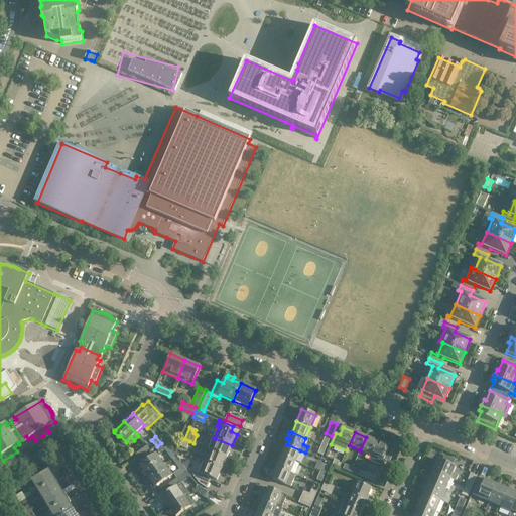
[(330,439),(325,437),(321,445),(326,447),(330,439)]
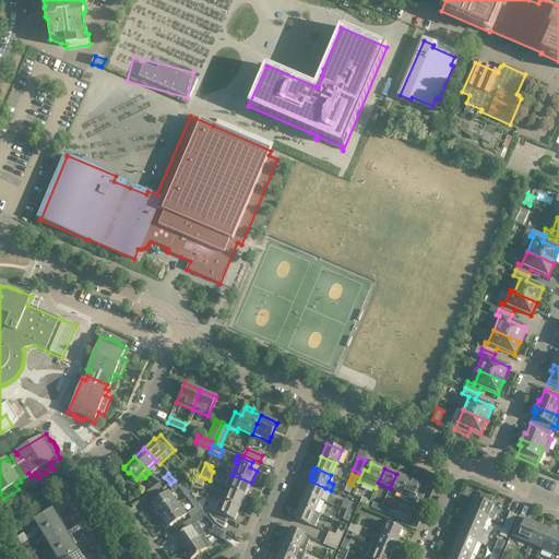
[(401,498),(408,478),(396,474),(390,488),(397,491),(395,496),(401,498)]
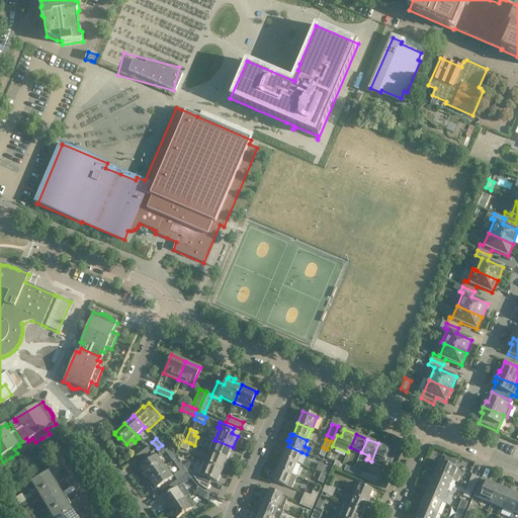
[(209,451),(213,453),(228,459),(233,447),(214,440),(209,451)]
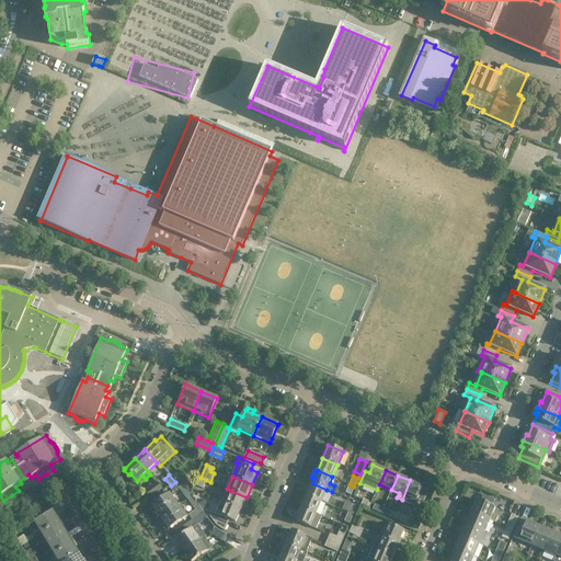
[(197,485),(202,488),(206,480),(201,478),(197,485)]
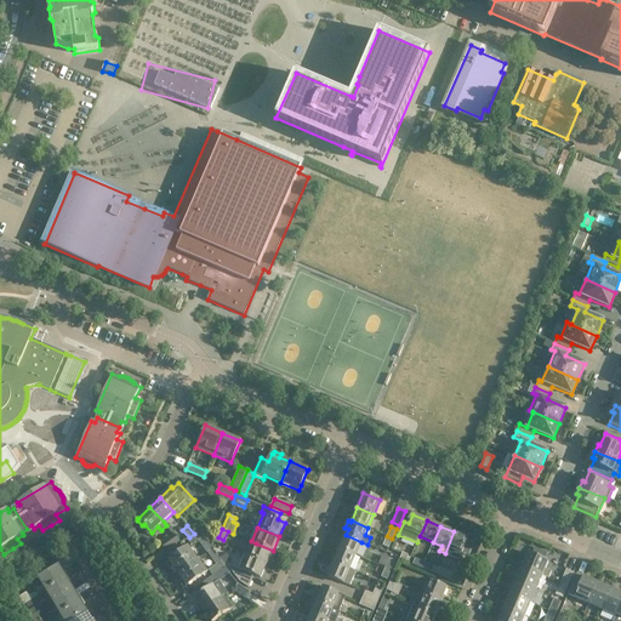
[(199,530),(194,534),(189,537),(186,539),(191,546),(199,540),(203,546),(208,543),(199,530)]
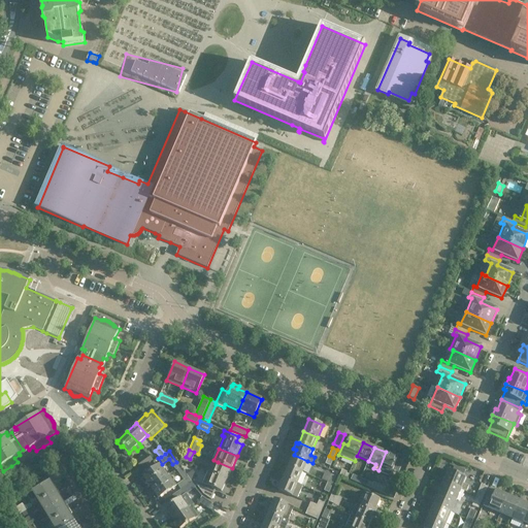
[(378,470),(377,471),(390,476),(398,457),(386,452),(378,470)]
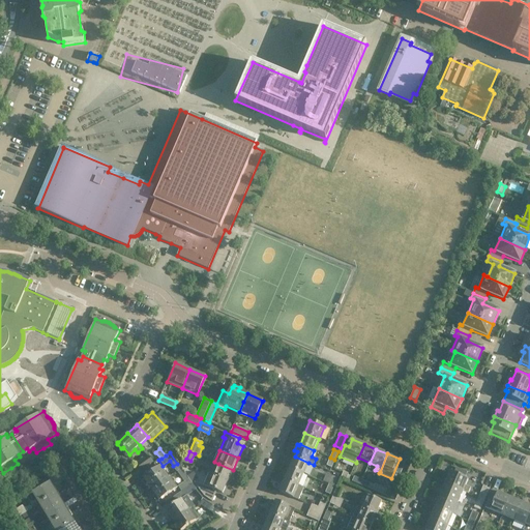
[(142,470),(153,462),(149,457),(138,465),(142,470)]
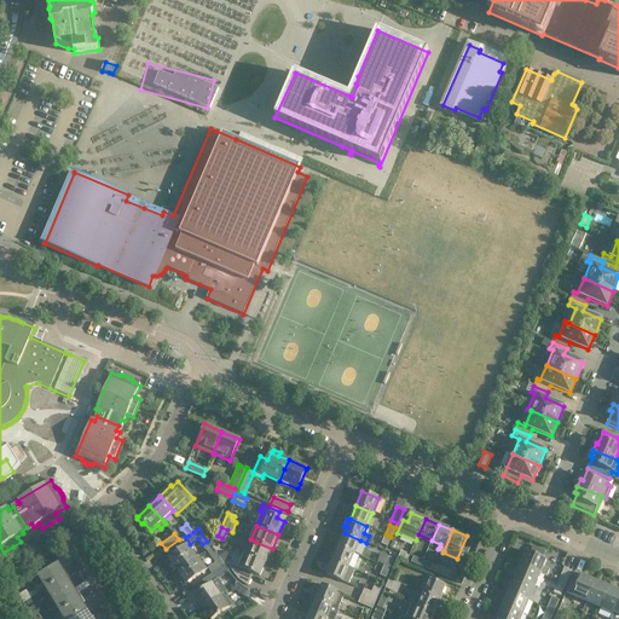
[(345,533),(339,547),(354,554),(360,541),(345,533)]
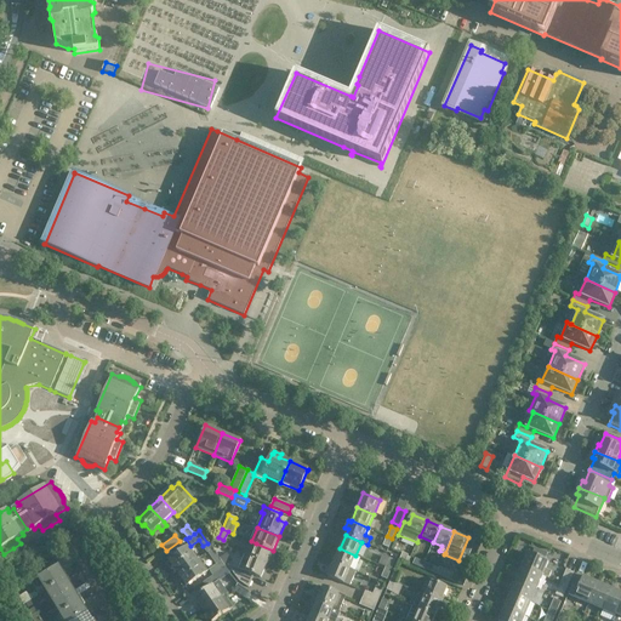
[(382,546),(388,548),(392,539),(387,536),(382,546)]
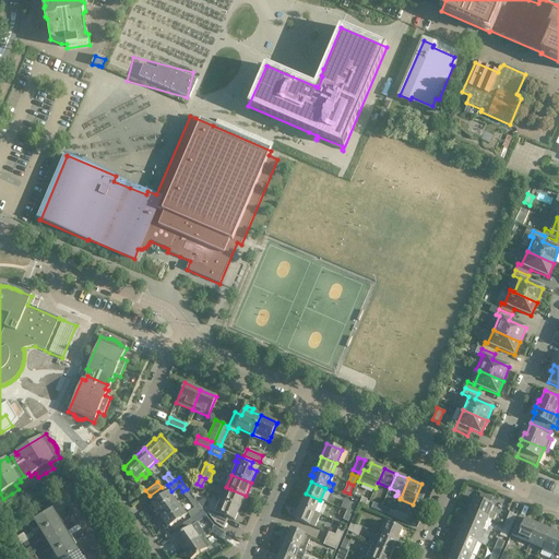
[(224,492),(221,500),(240,508),(246,496),(230,489),(228,495),(224,492)]
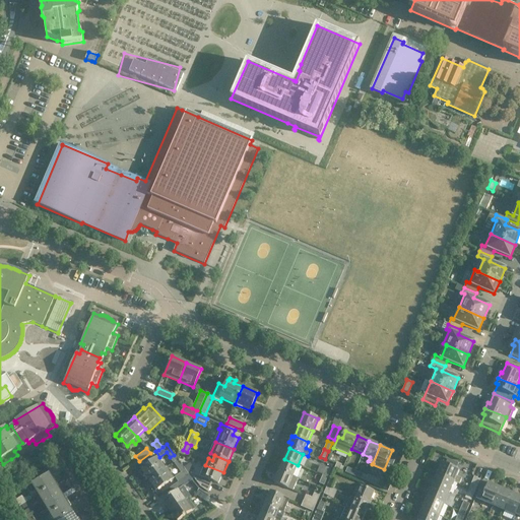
[(141,469),(140,470),(139,472),(141,475),(143,476),(145,475),(148,480),(165,469),(157,458),(141,469)]
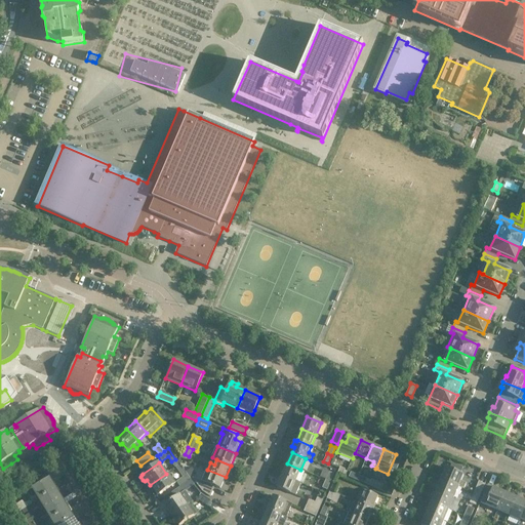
[(300,470),(287,463),(282,476),(295,481),(300,470)]
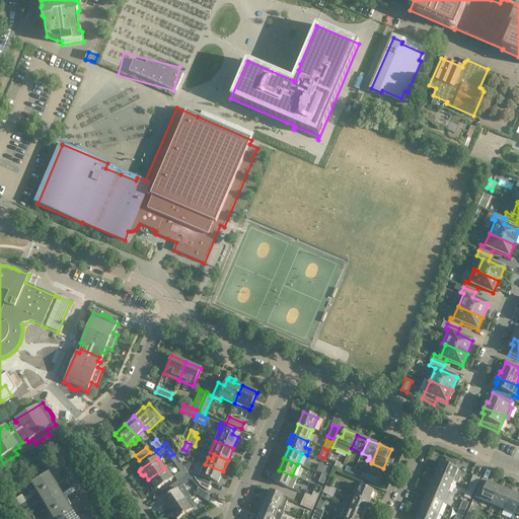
[(332,470),(337,472),(341,463),(336,462),(332,470)]
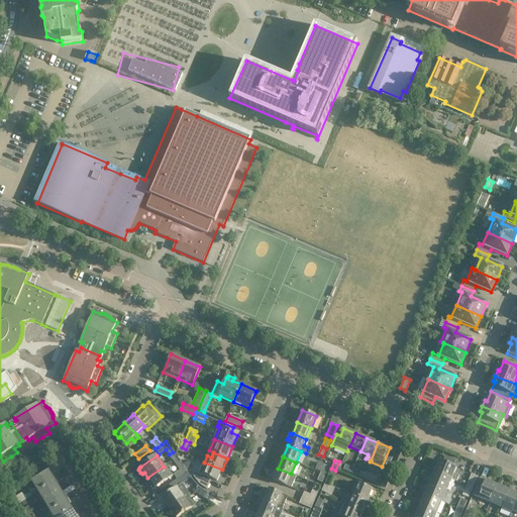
[(456,468),(439,460),(434,472),(451,480),(456,482),(459,476),(453,474),(456,468)]
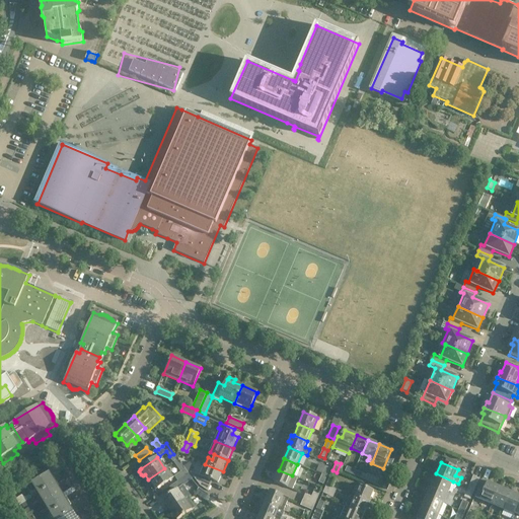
[(218,484),(223,471),(205,464),(200,475),(195,473),(194,477),(200,486),(208,491),(212,480),(218,484)]
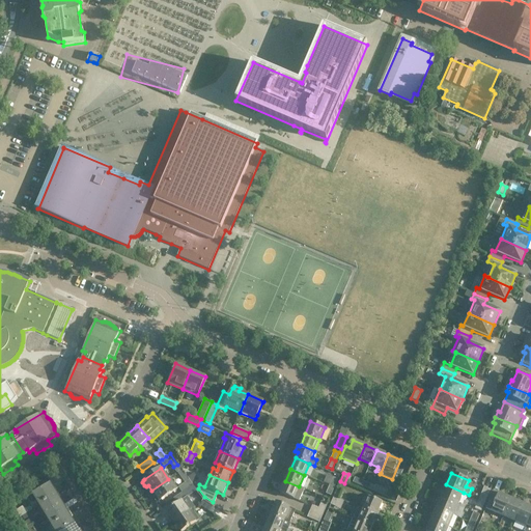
[(168,479),(151,491),(156,496),(154,497),(154,499),(156,502),(158,502),(160,501),(175,490),(177,488),(170,477),(168,479)]
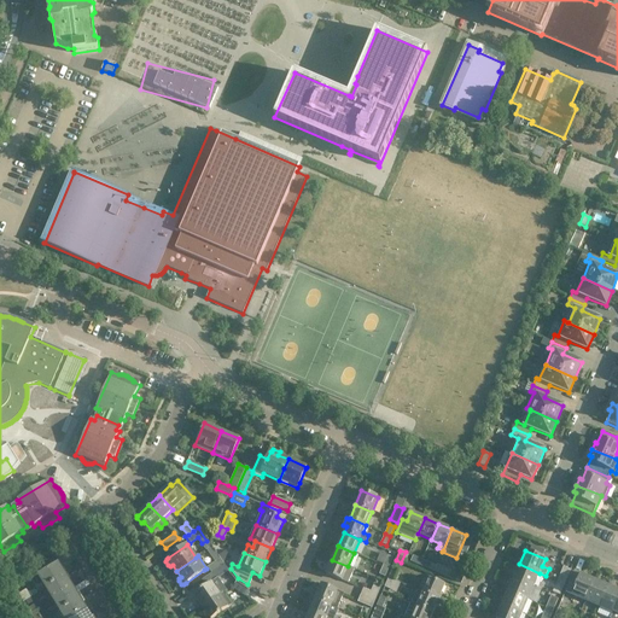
[(392,558),(386,555),(383,565),(389,567),(392,558)]
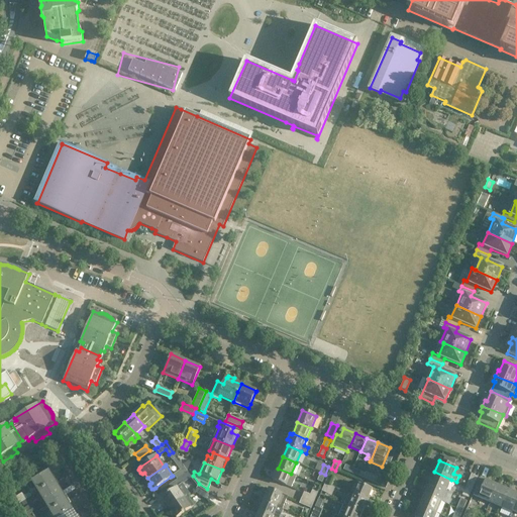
[(345,464),(343,470),(351,473),(353,469),(345,464)]
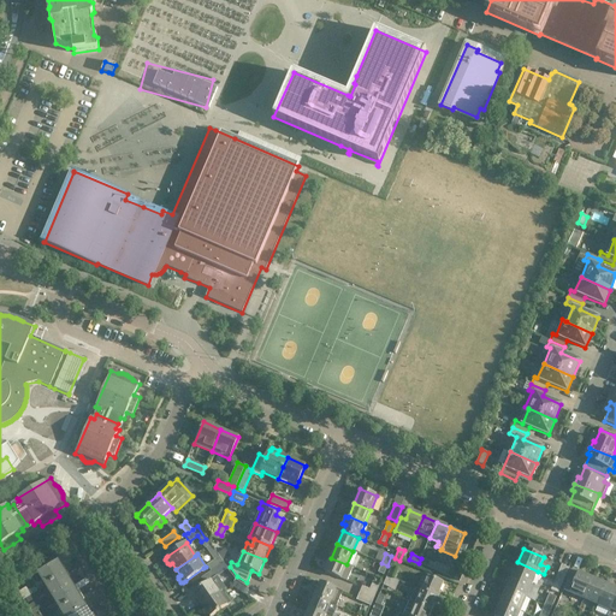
[(219,557),(206,566),(211,572),(223,563),(219,557)]
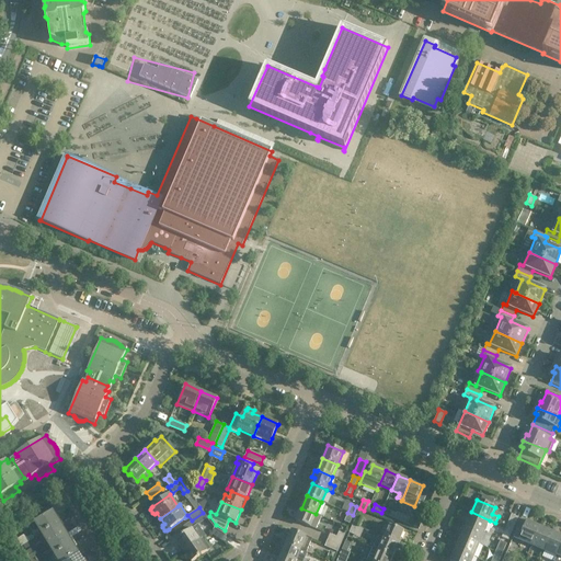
[(316,529),(321,516),(316,514),(301,508),(296,521),(316,529)]
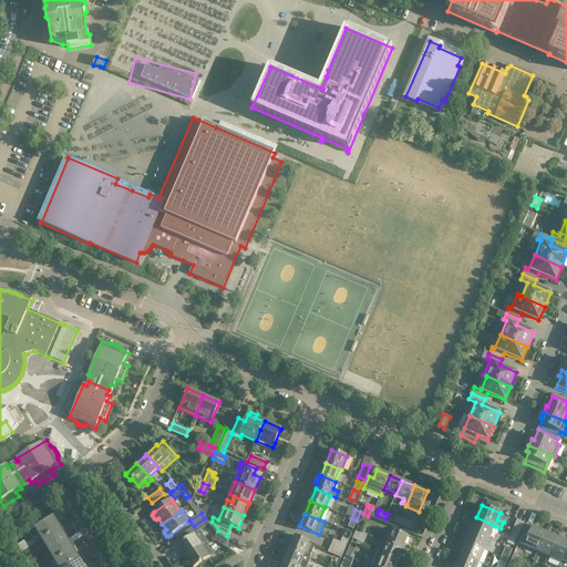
[(385,518),(394,523),(397,517),(388,514),(385,518)]
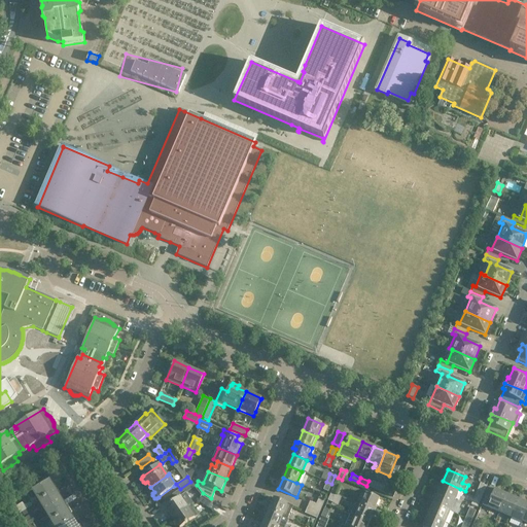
[(57,491),(50,481),(33,492),(39,501),(57,491)]
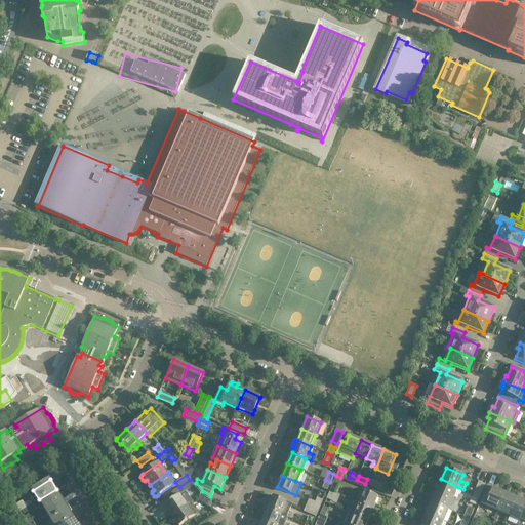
[(453,498),(458,487),(441,479),(436,491),(453,498)]
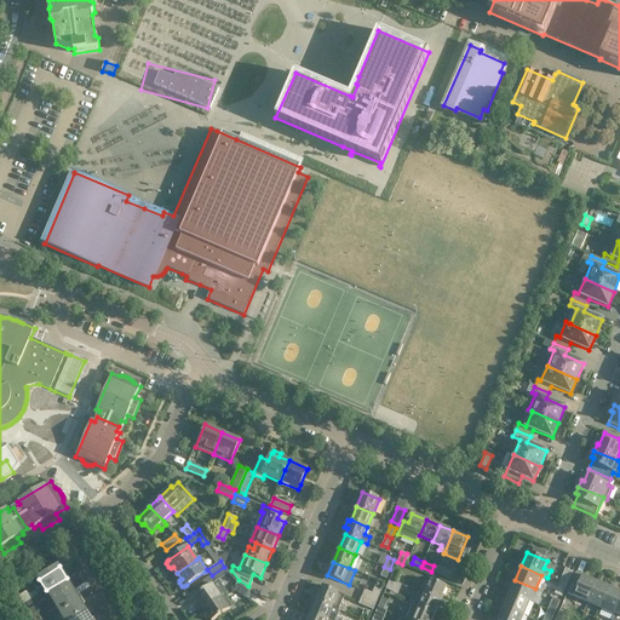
[(229,573),(224,567),(212,575),(216,581),(218,580),(229,573)]
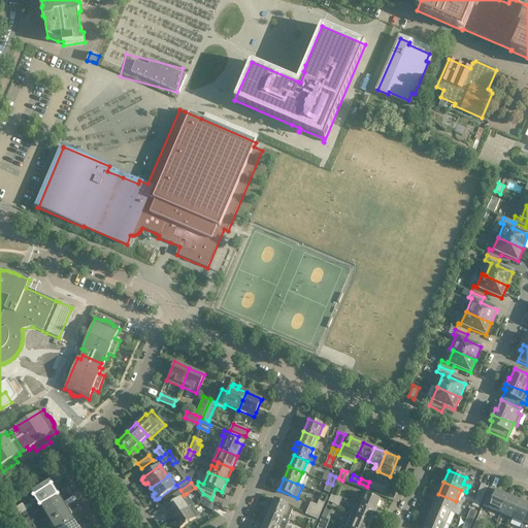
[(324,491),(328,493),(332,485),(327,483),(324,491)]
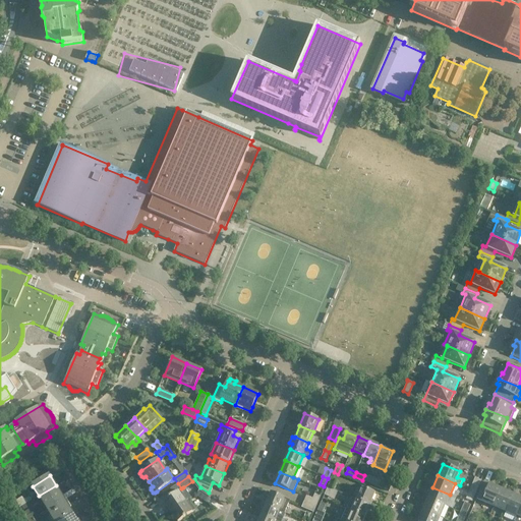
[(368,476),(367,476),(365,481),(378,486),(380,481),(368,476)]
